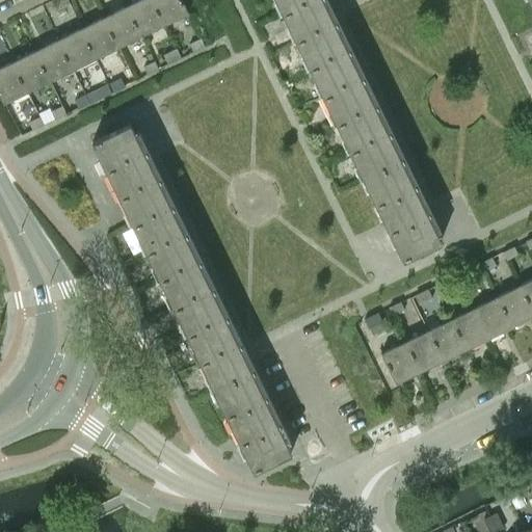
[(141,36),(164,25),(152,0),(137,0),(127,5),(141,36)]
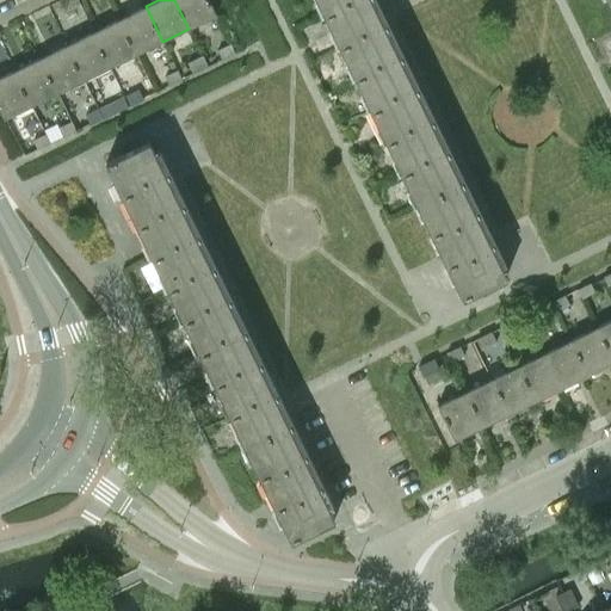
[(174,0),(189,29),(215,16),(208,0),(174,0)]
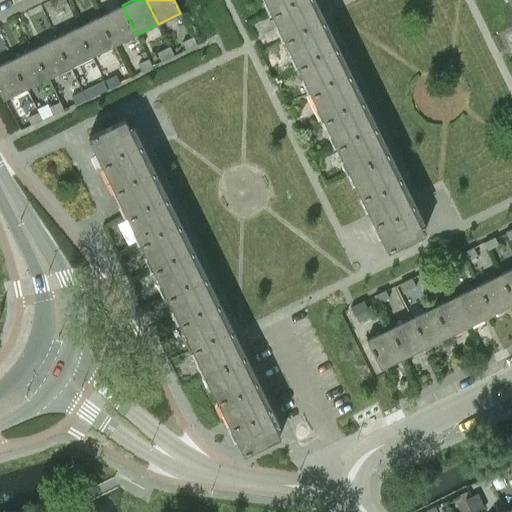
[(264,0),(296,65),(387,251),(424,233),(309,0),(264,0)]
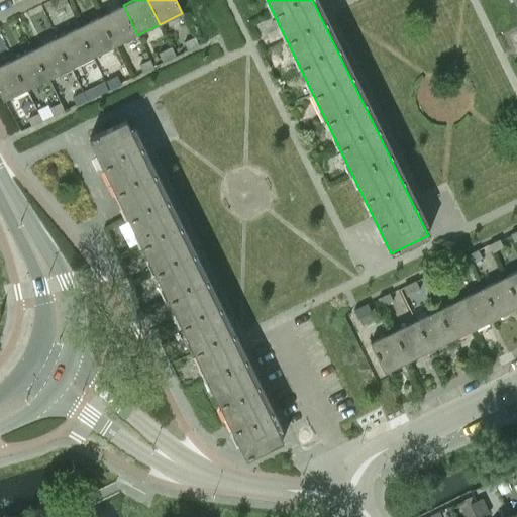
[(115,45),(137,35),(123,5),(101,16),(115,45)]
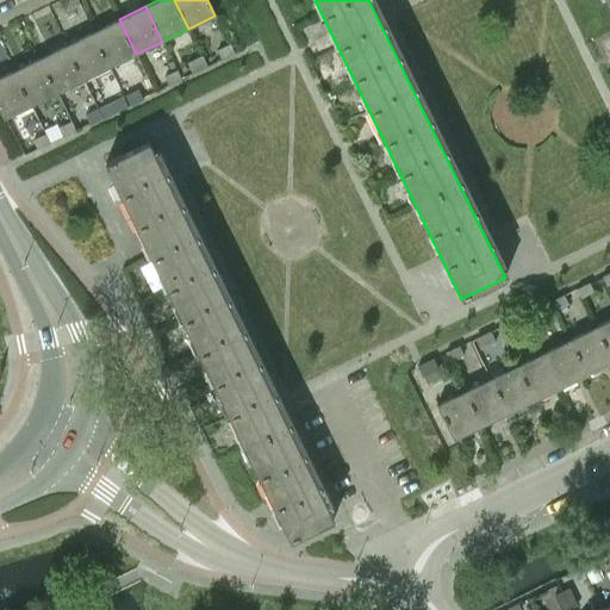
[(93,32),(110,67),(136,54),(119,19),(93,32)]
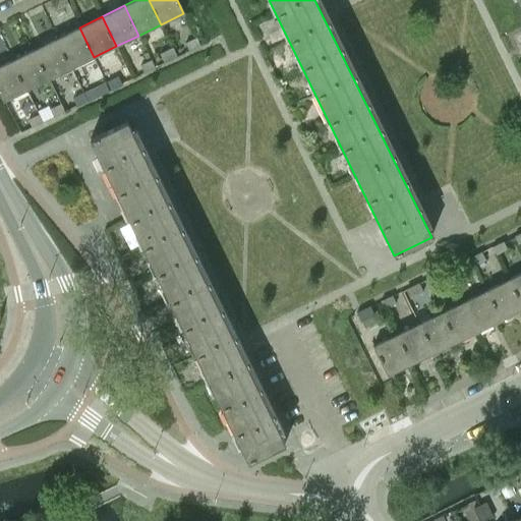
[(71,68),(94,57),(79,27),(56,39),(71,68)]
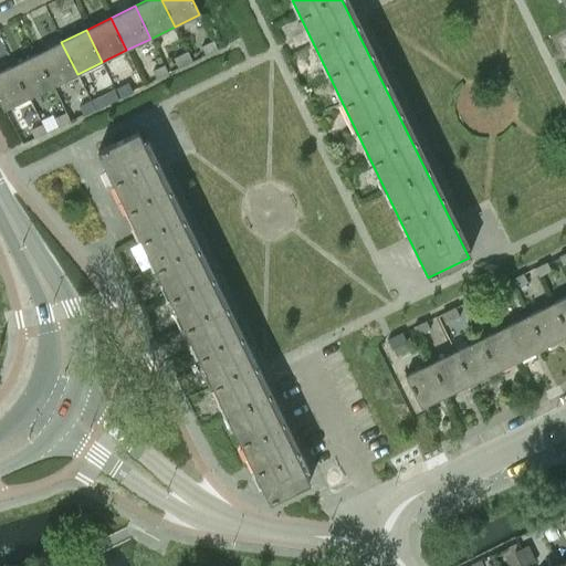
[(217,50),(212,40),(200,45),(205,55),(217,50)]
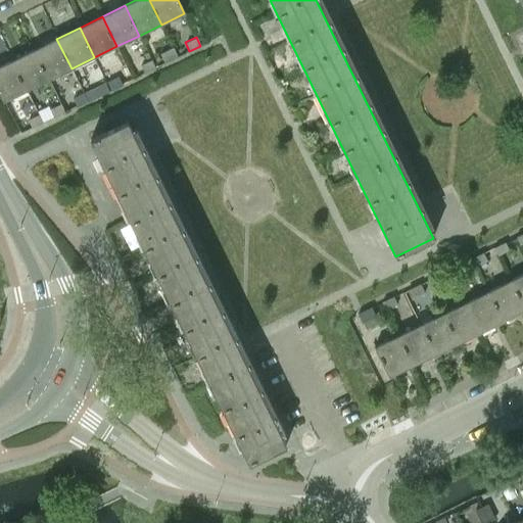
[(34,50),(49,80),(72,68),(56,39),(34,50)]
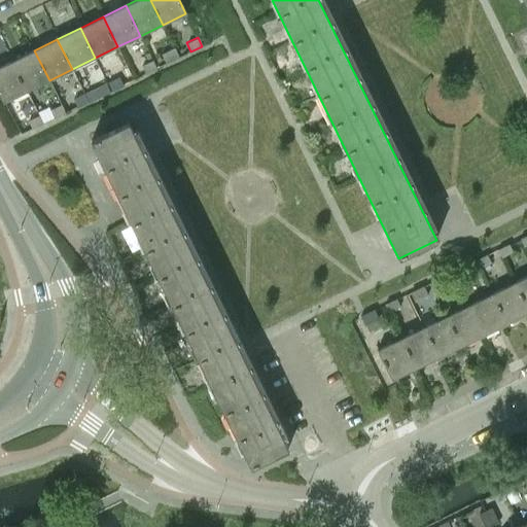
[(173,46),(161,53),(166,64),(178,58),(173,46)]
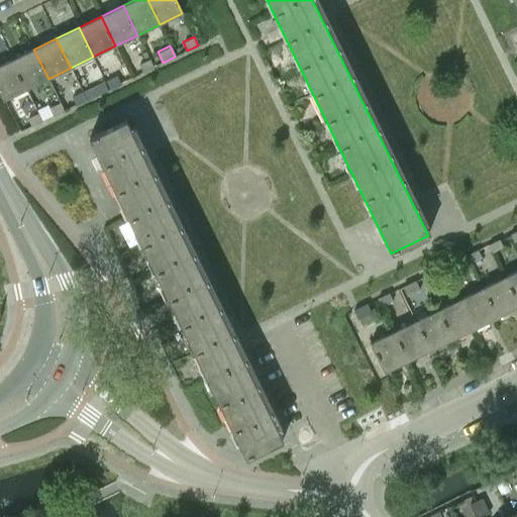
[(26,90),(48,79),(33,49),(11,61),(26,90)]
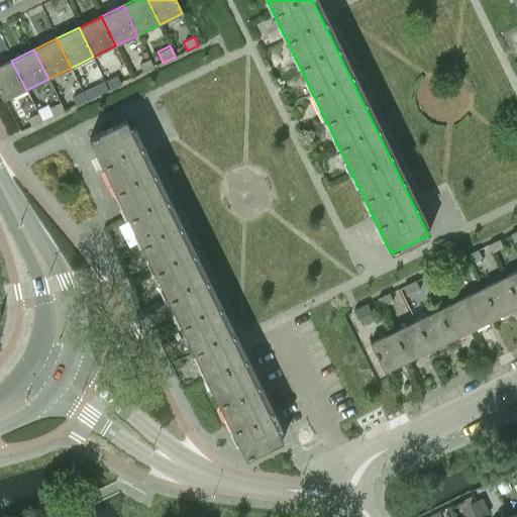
[(138,64),(142,73),(153,68),(149,59),(138,64)]
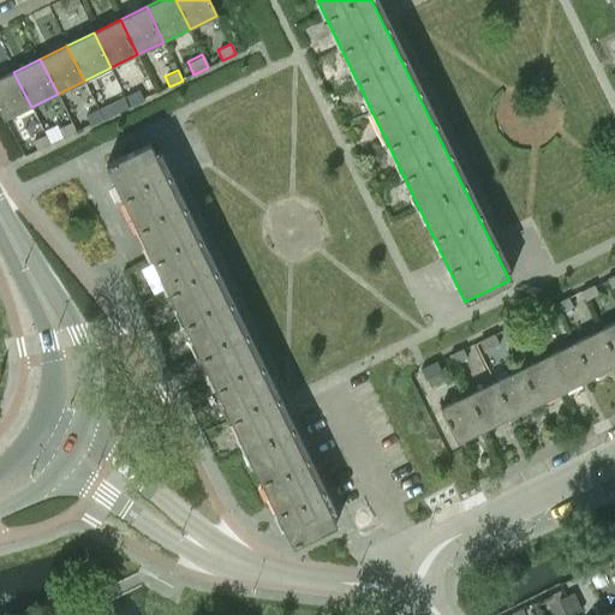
[(0,112),(4,120),(5,119),(31,107),(13,72),(0,78),(0,112)]
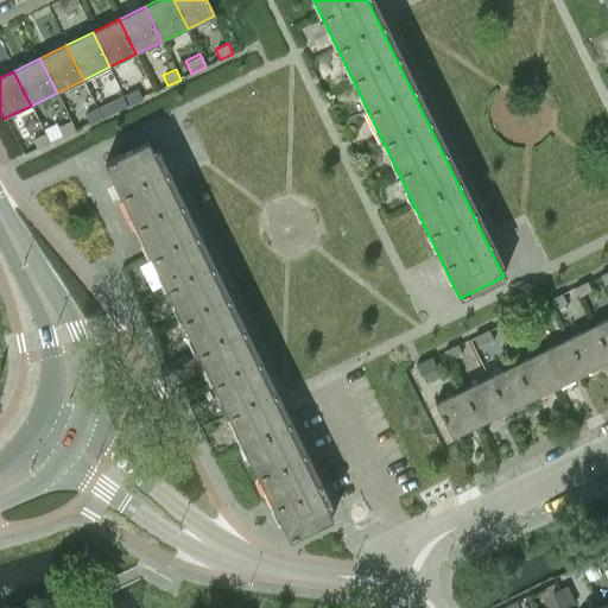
[(131,103),(144,97),(139,88),(126,95),(131,103)]
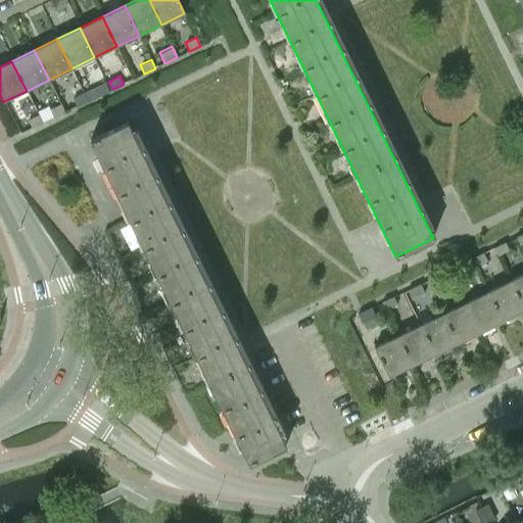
[(73,99),(77,106),(88,101),(84,93),(73,99)]
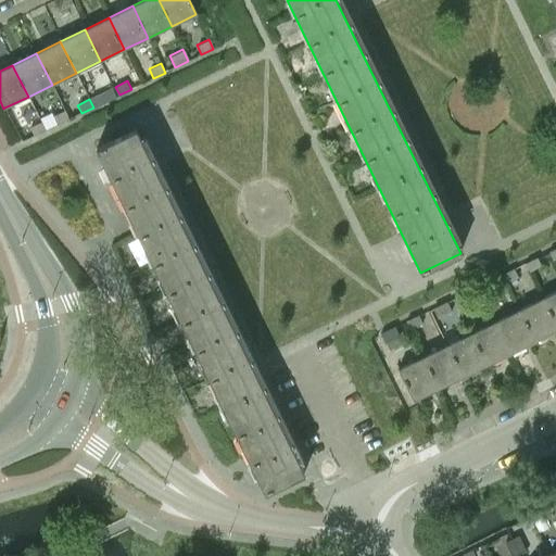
[(68,119),(64,111),(53,116),(57,125),(68,119)]
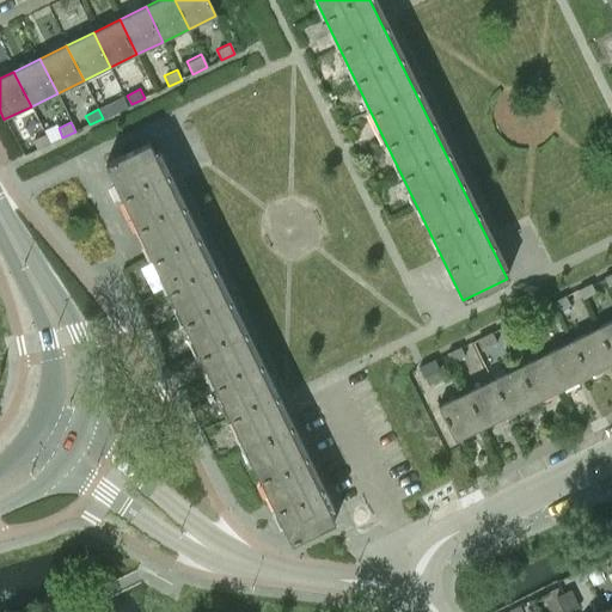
[(32,141),(36,150),(49,144),(46,135),(32,141)]
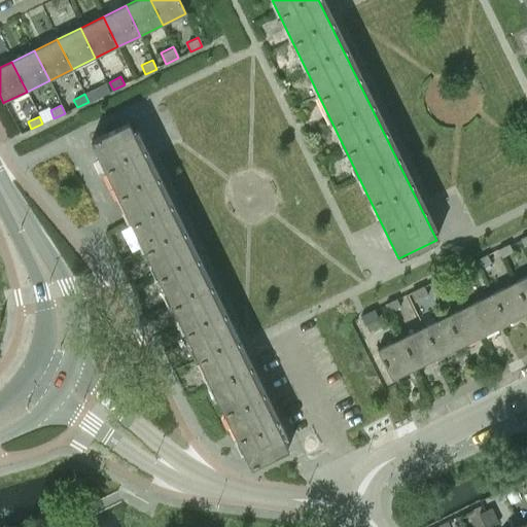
[(91,141),(237,440),(250,467),(288,449),(141,150),(128,123),(91,141)]
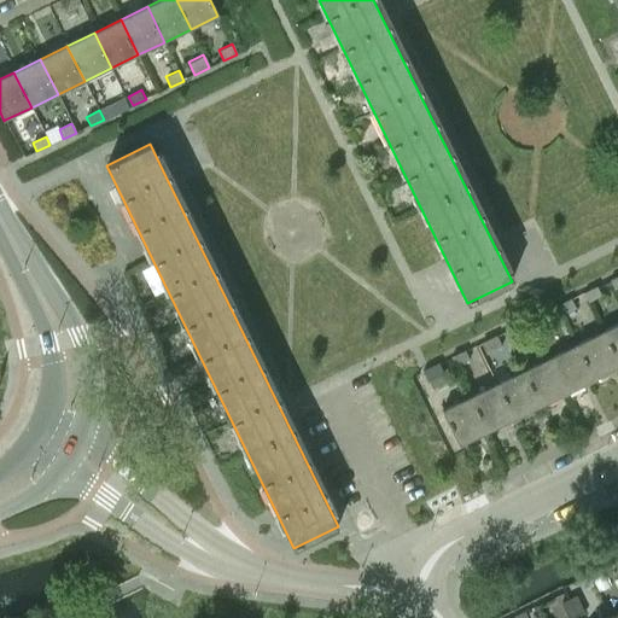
[(596,287),(584,293),(588,302),(601,296),(596,287)]
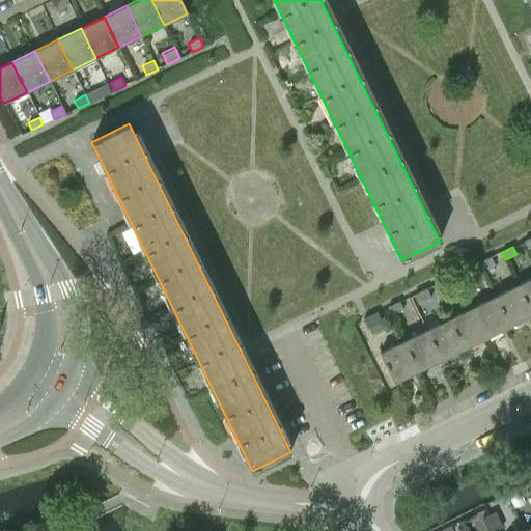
[(491,257),(477,263),(481,271),(494,264),(491,257)]
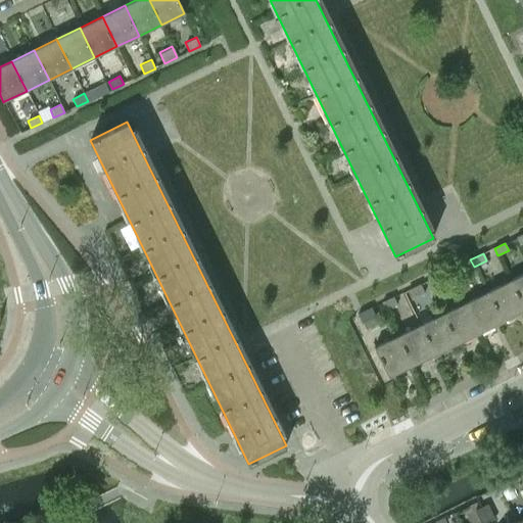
[(460,265),(448,271),(454,279),(465,274),(460,265)]
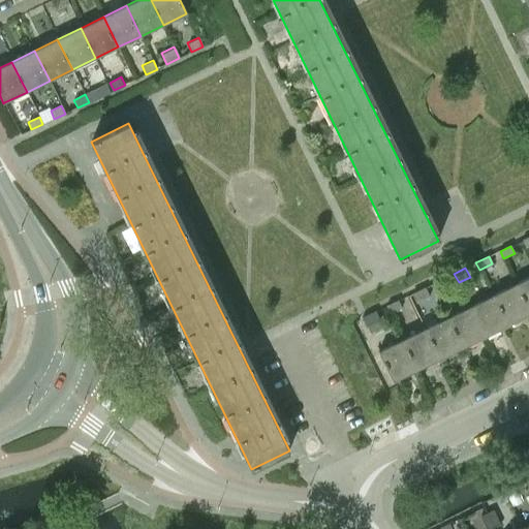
[(528,277),(516,284),(528,311),(528,277)]
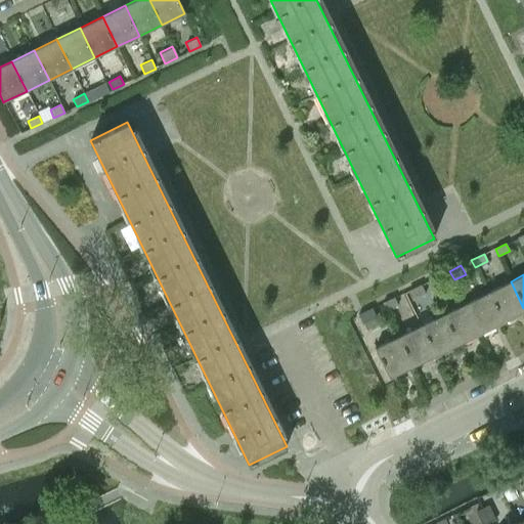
[(444,285),(440,275),(427,281),(432,291),(444,285)]
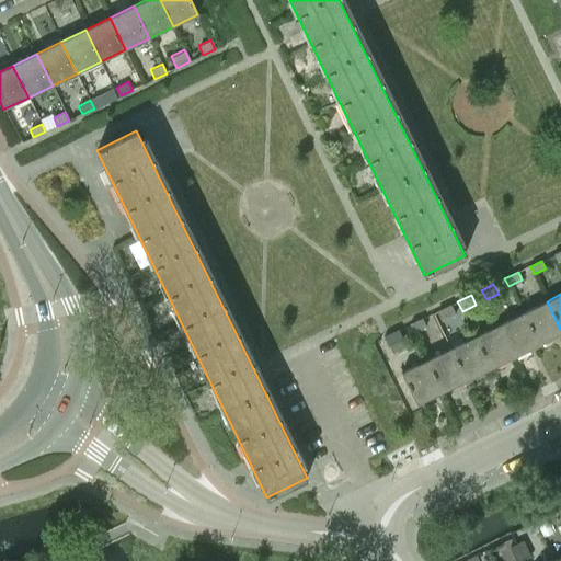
[(538,345),(560,333),(560,330),(547,301),(523,313),(538,345)]
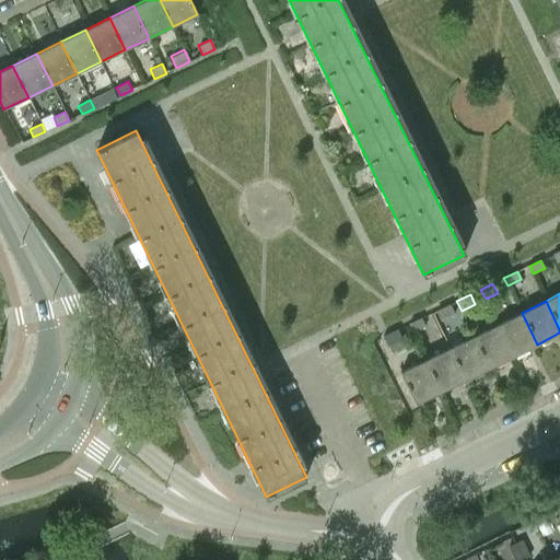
[(454,314),(450,304),(436,311),(441,321),(454,314)]
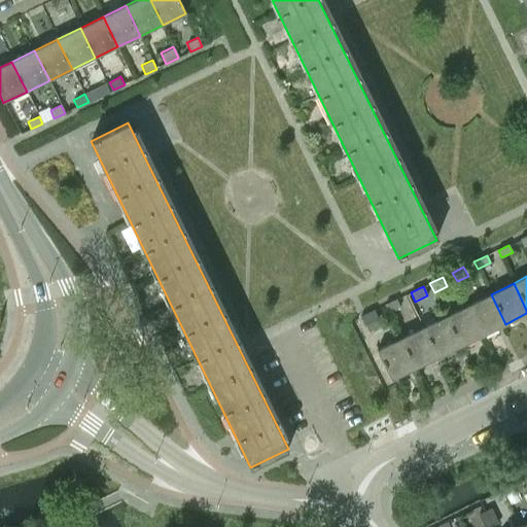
[(468,305),(483,336),(505,324),(491,294),(468,305)]
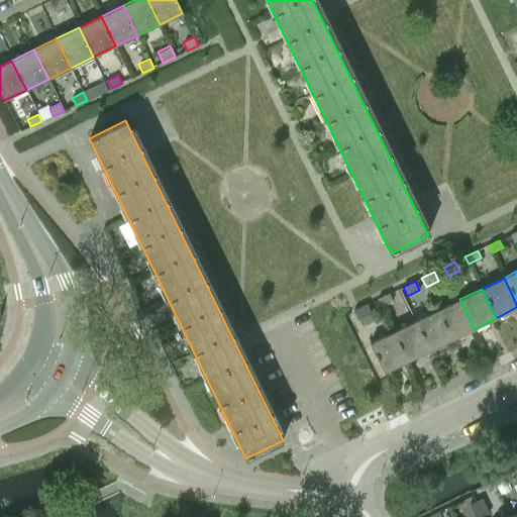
[(395,301),(391,293),(378,299),(382,307),(395,301)]
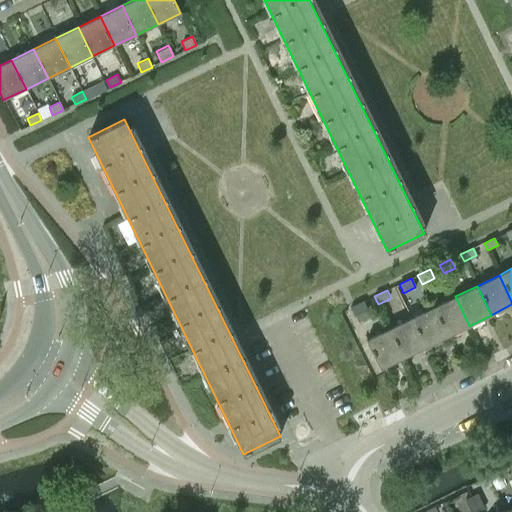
[(447,336),(469,326),(455,296),(433,307),(447,336)]
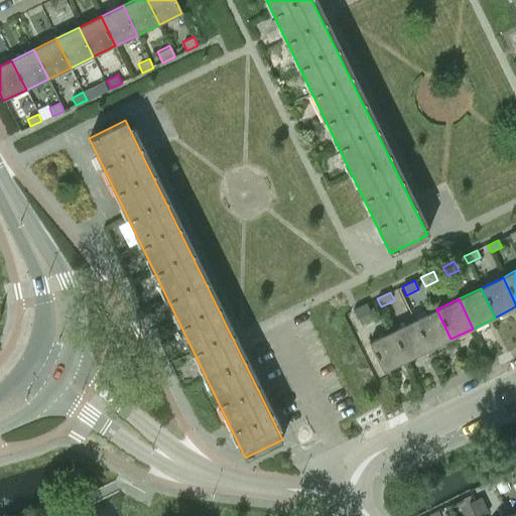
[(368,312),(364,304),(353,310),(357,317),(368,312)]
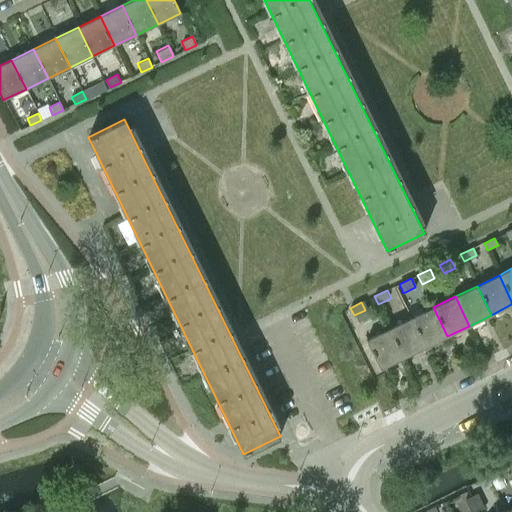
[(411,318),(425,347),(447,336),(433,307),(411,318)]
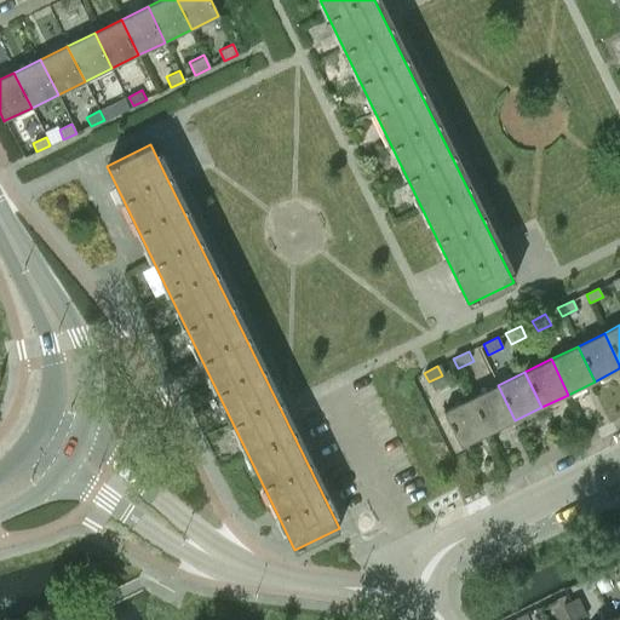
[(488,434),(515,420),(498,385),(471,399),(488,434)]
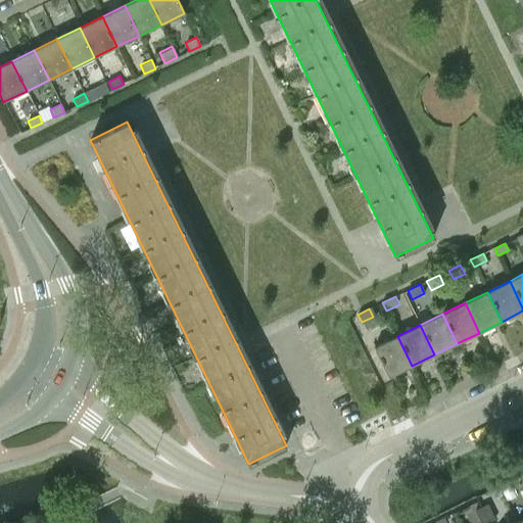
[(374,347),(388,377),(412,366),(397,336),(374,347)]
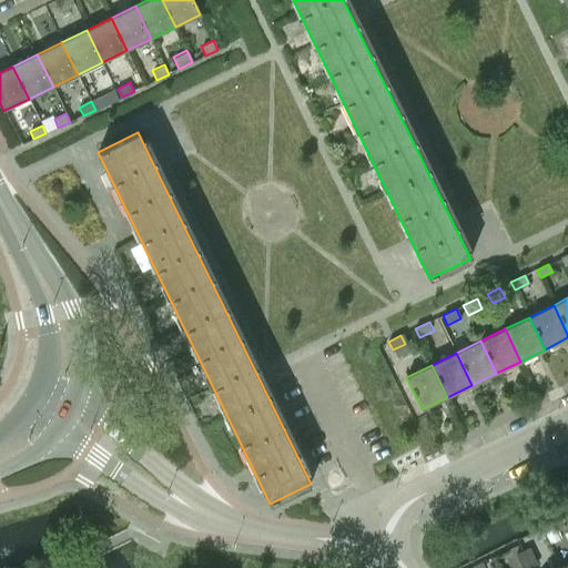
[(523,550),(529,566),(536,563),(529,547),(523,550)]
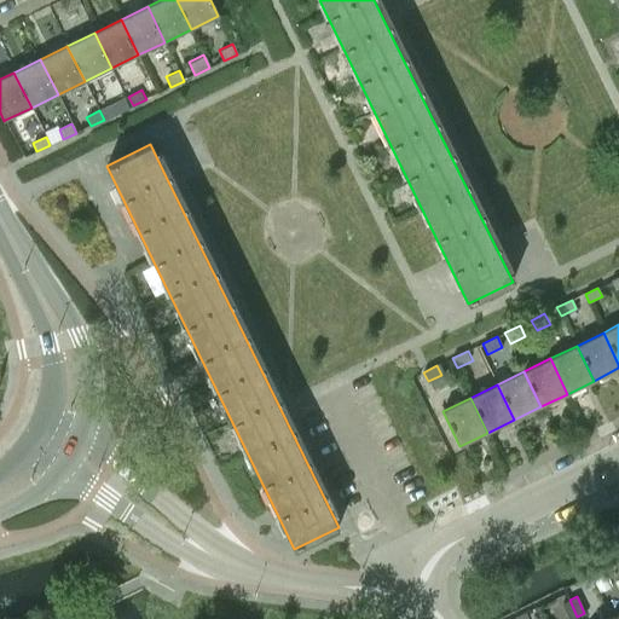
[(570,600),(562,603),(570,618),(571,618),(577,617),(570,600)]
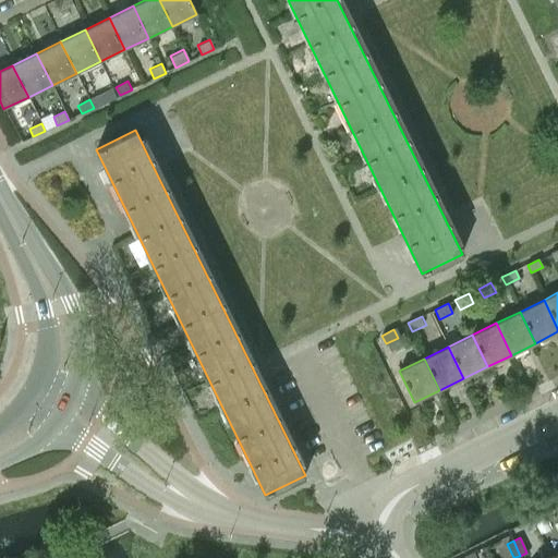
All buildings are outlined.
